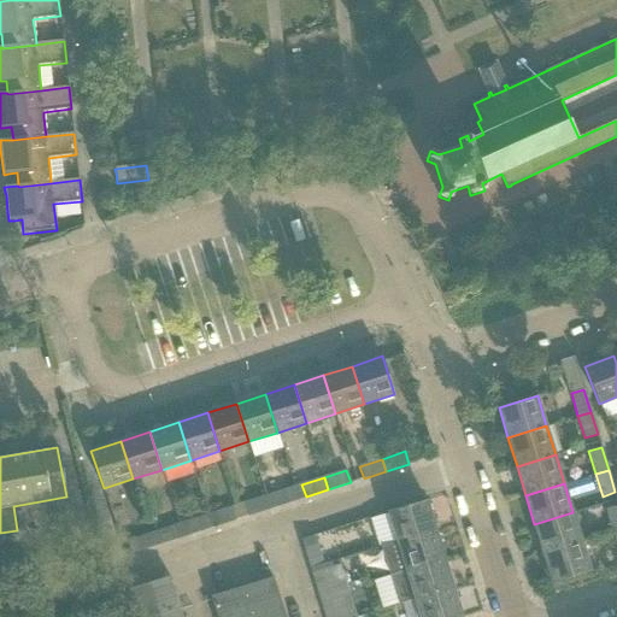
[(289,488),(265,495),(269,509),(293,501),(289,488)]
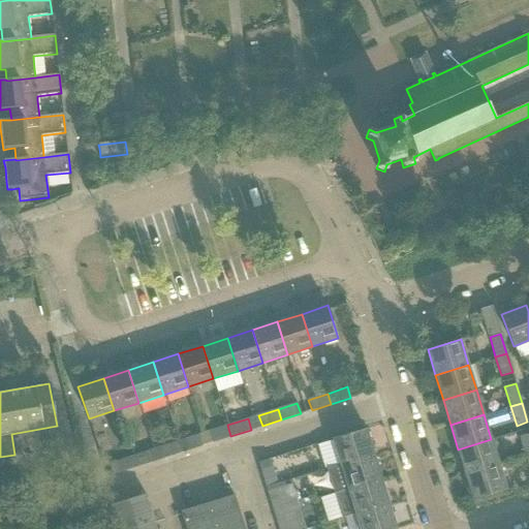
[(230,436),(227,425),(209,431),(213,442),(230,436)]
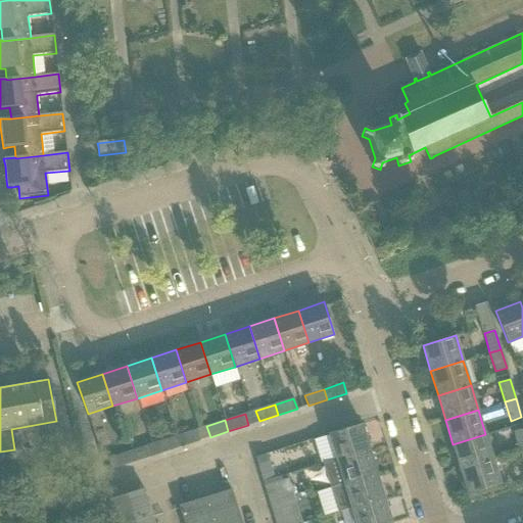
[(328,433),(336,460),(369,449),(361,423),(328,433)]
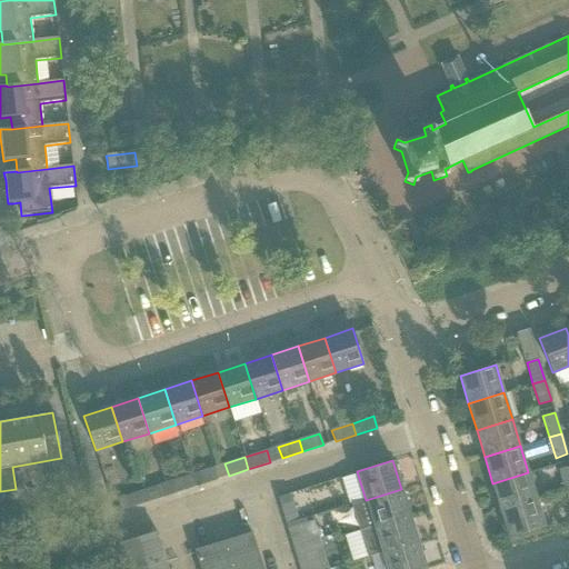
[(568,466),(559,470),(566,491),(568,489),(568,466)]
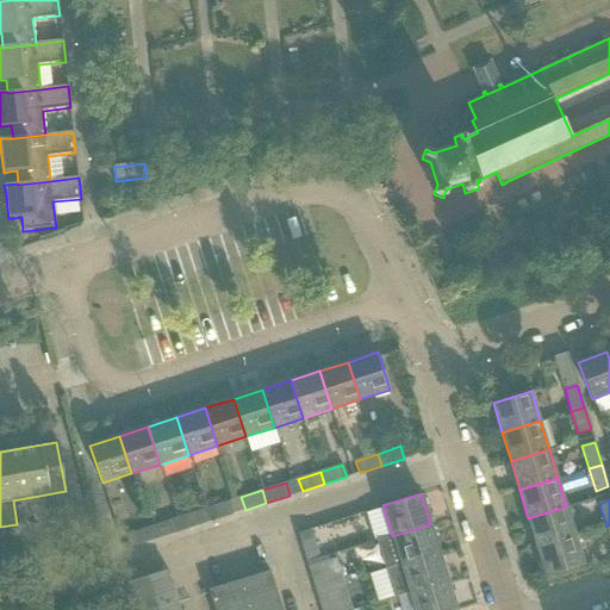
[(228,502),(205,509),(209,521),(232,514),(228,502)]
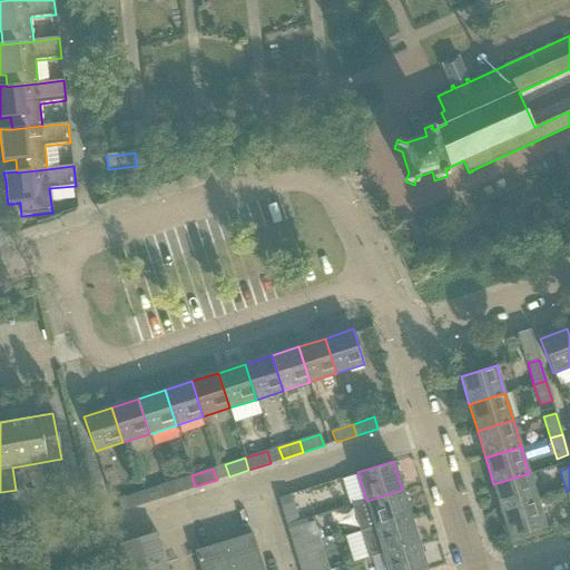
[(493,484),(502,511),(538,501),(529,473),(493,484)]
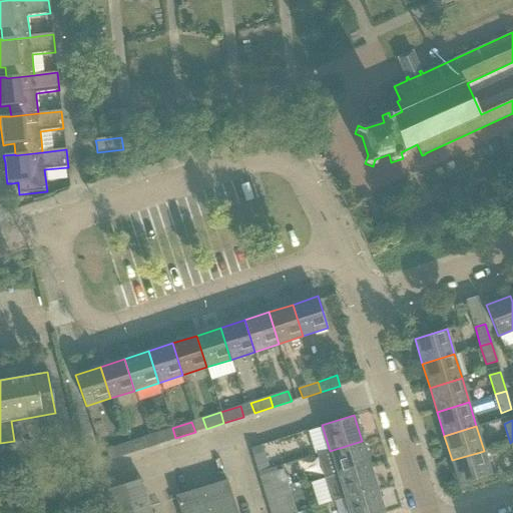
[(175,438),(172,428),(154,434),(157,444),(175,438)]
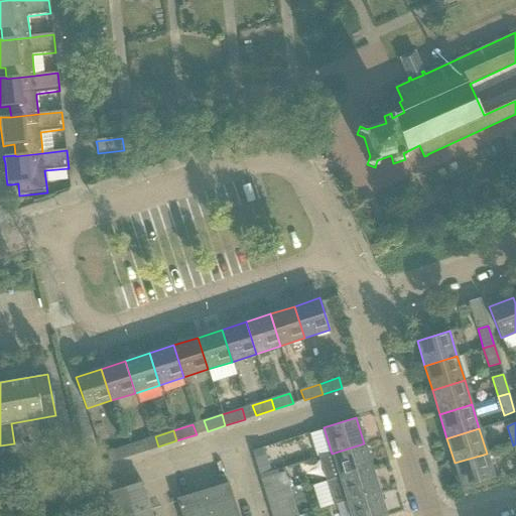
[(144,439),(125,445),(129,457),(148,450),(144,439)]
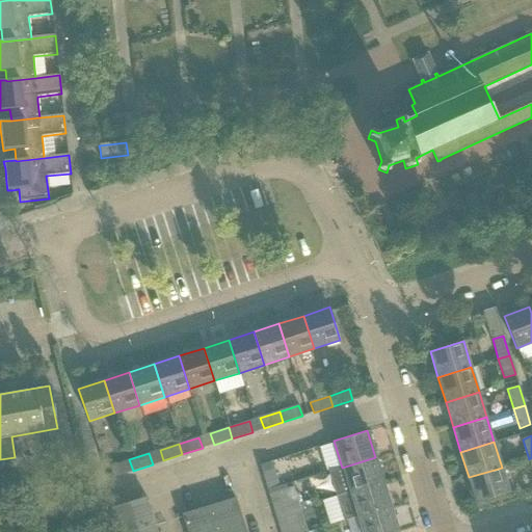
[(342,468),(349,491),(382,482),(375,457),(342,468)]
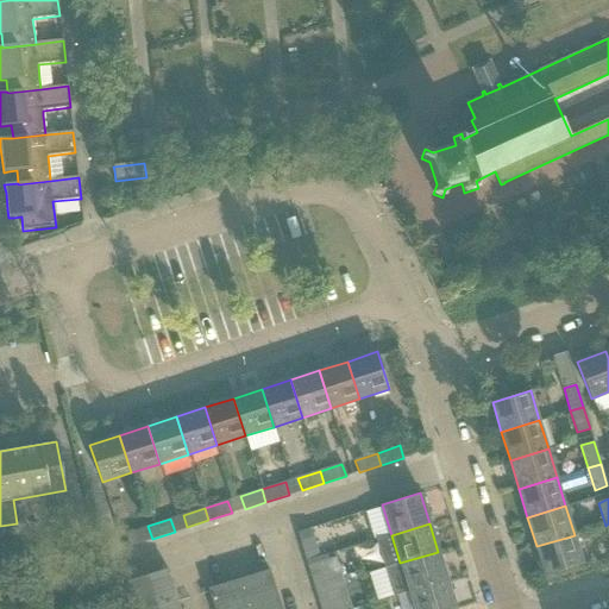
[(152,539),(148,526),(126,533),(130,546),(152,539)]
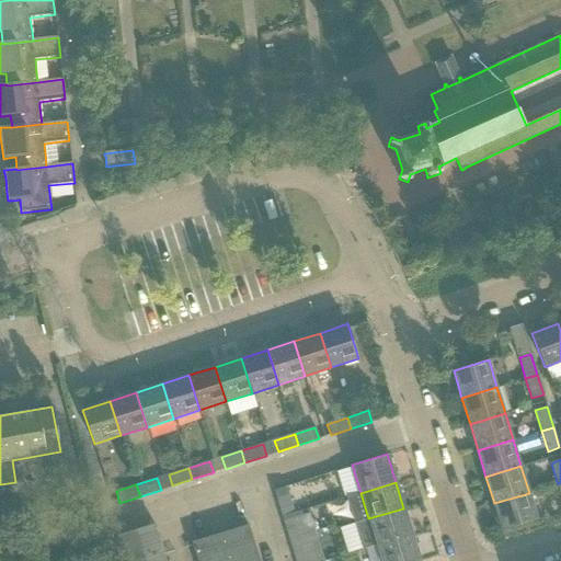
[(286,487),(274,490),(276,496),(283,516),(295,513),(288,493),(286,487)]
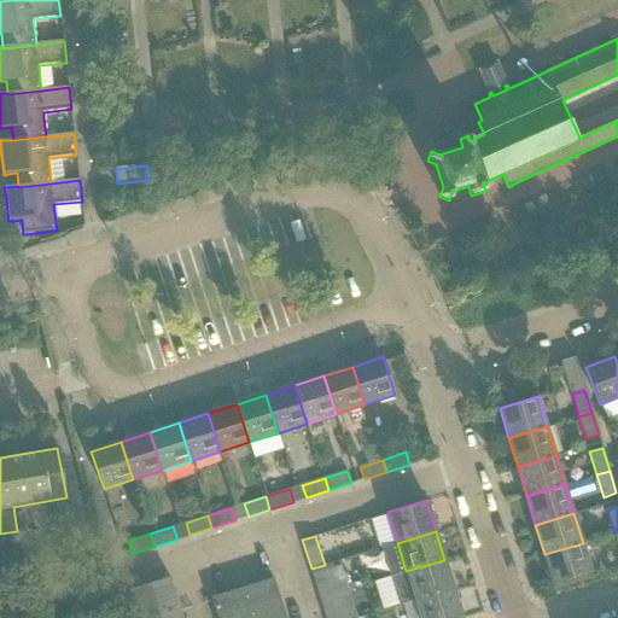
[(583,543),(544,554),(552,581),(553,584),(566,581),(592,572),(587,557),(583,543)]
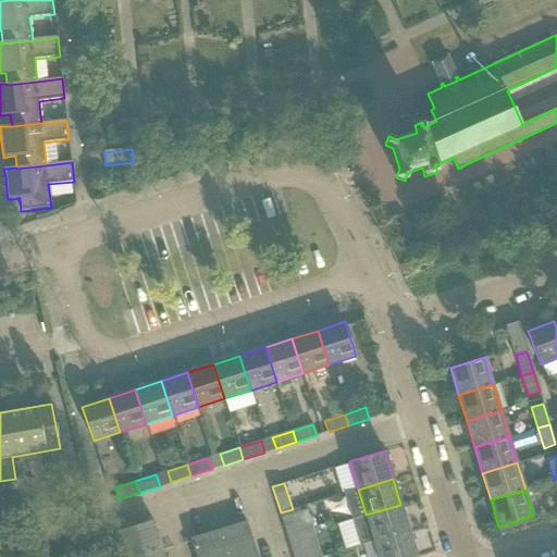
[(362,545),(374,541),(409,531),(400,505),(366,515),(351,519),(360,545),(362,545)]
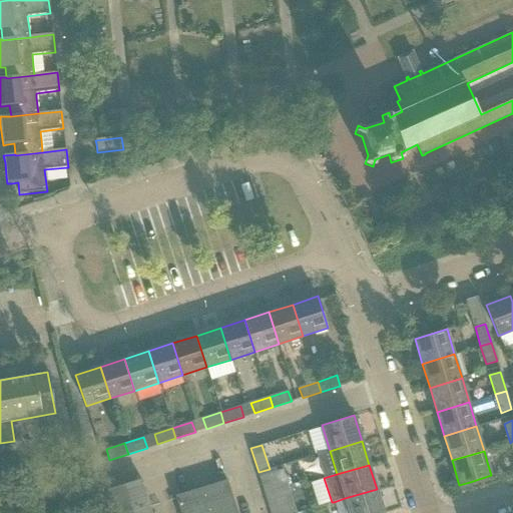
[(264,491),(266,496),(289,489),(283,470),(271,474),(270,469),(259,472),(264,491)]
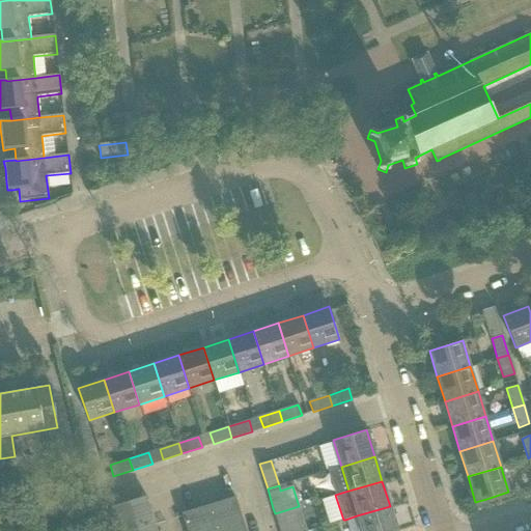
[(156,530),(154,523),(155,523),(155,522),(154,522),(150,510),(150,508),(149,509),(146,498),(147,498),(146,497),(111,507),(112,509),(112,508),(116,520),(115,520),(115,521),(116,521),(119,530),(156,530)]
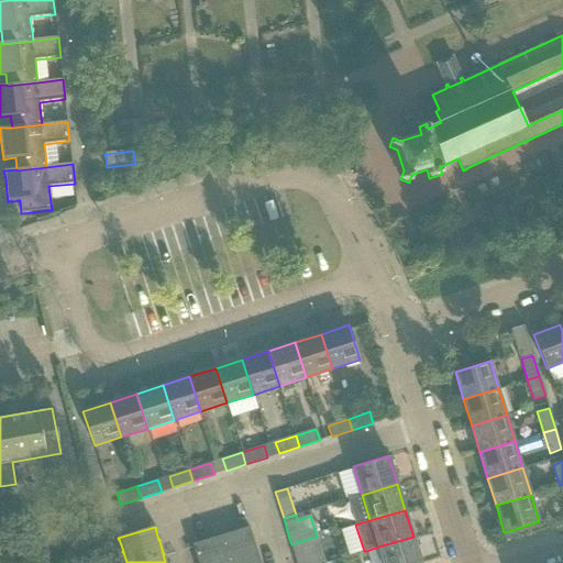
[(192,544),(197,562),(260,562),(249,527),(192,544)]
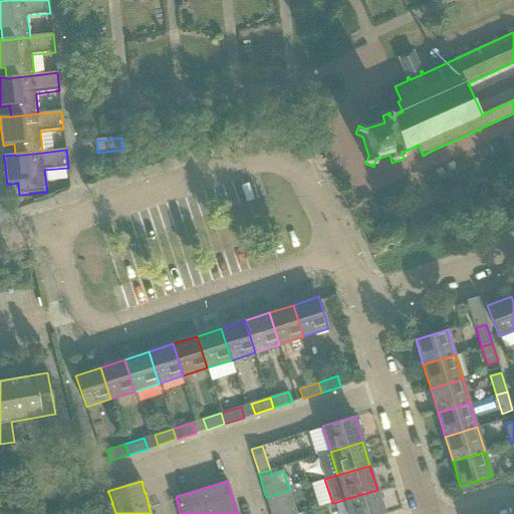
[(266,497),(271,513),(296,513),(289,490),(266,497)]
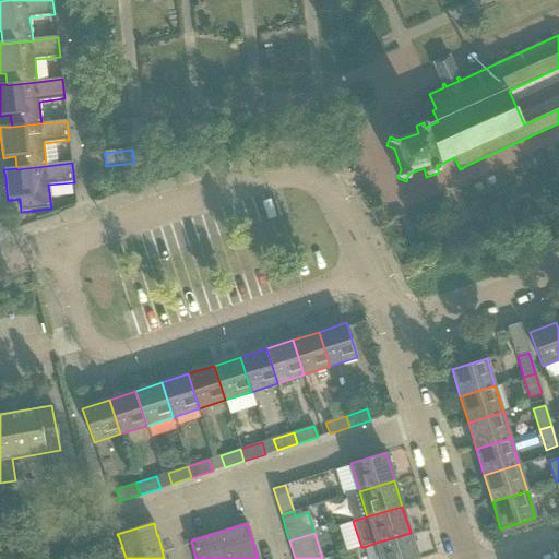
[(376,543),(364,547),(367,558),(418,558),(411,533),(401,535),(376,543)]
